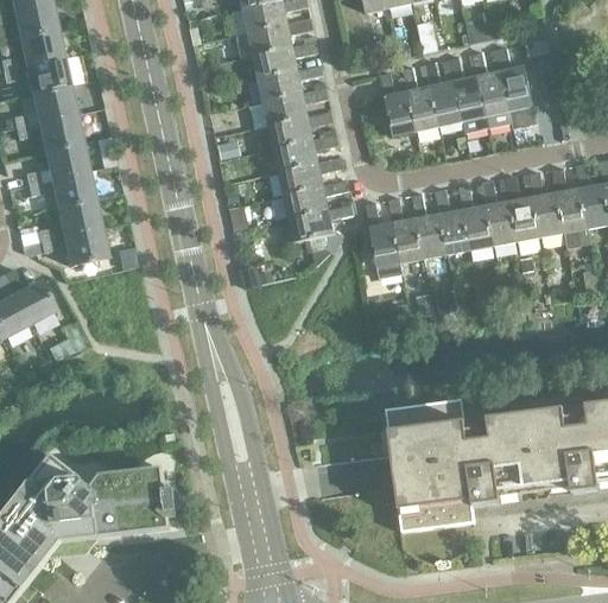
[(0,11),(2,11),(12,8),(50,0),(0,0),(0,11)]
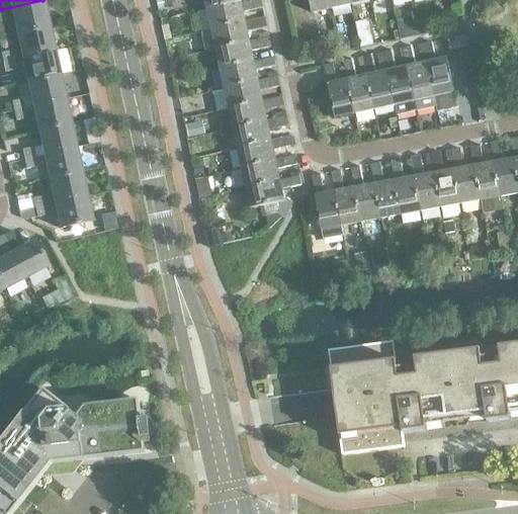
[(48,24),(42,0),(10,7),(15,31),(48,24)]
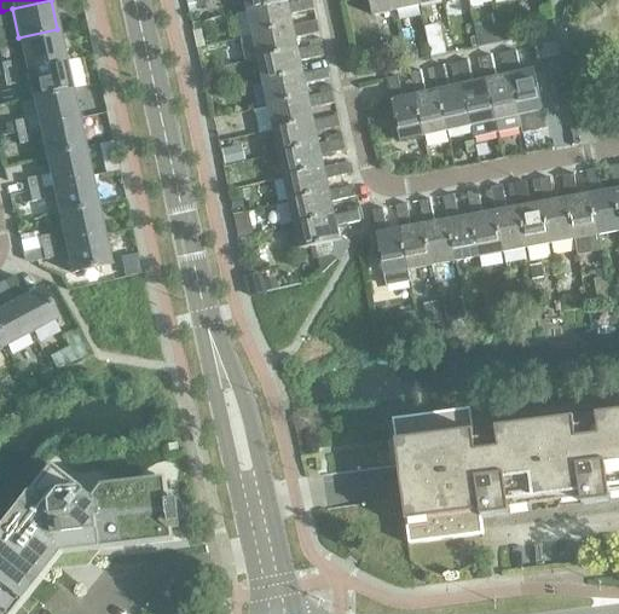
[(252,33),(291,23),(289,10),(313,5),(312,0),(291,0),(287,1),(287,0),(247,9),(252,33)]
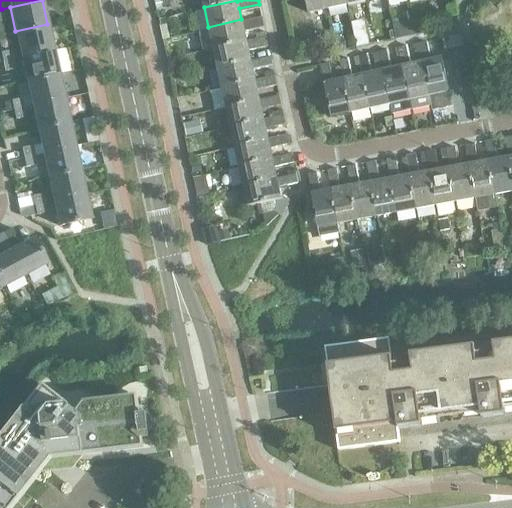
[(328,6),(326,0),(306,0),(308,11),(328,6)]
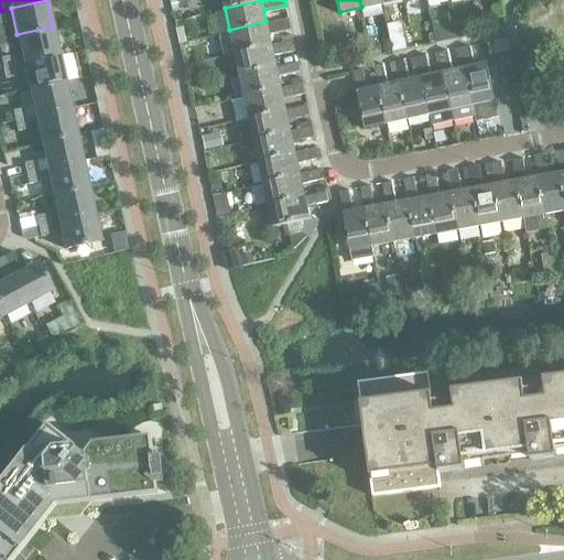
[(234,52),(271,43),(268,31),(291,25),(289,17),(266,22),(266,21),(229,30),(218,32),(223,54),(234,52)]
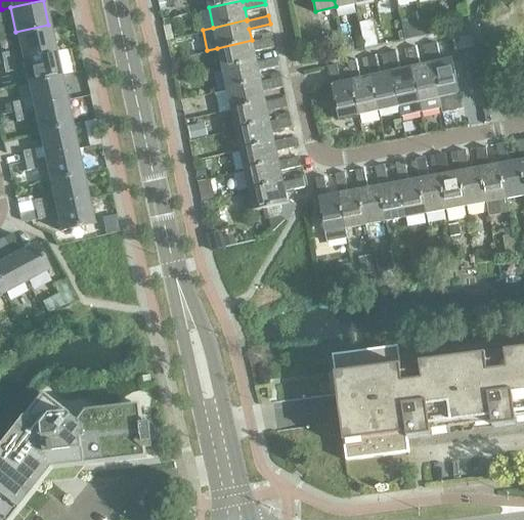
[(426,32),(423,17),(401,23),(405,37),(426,32)]
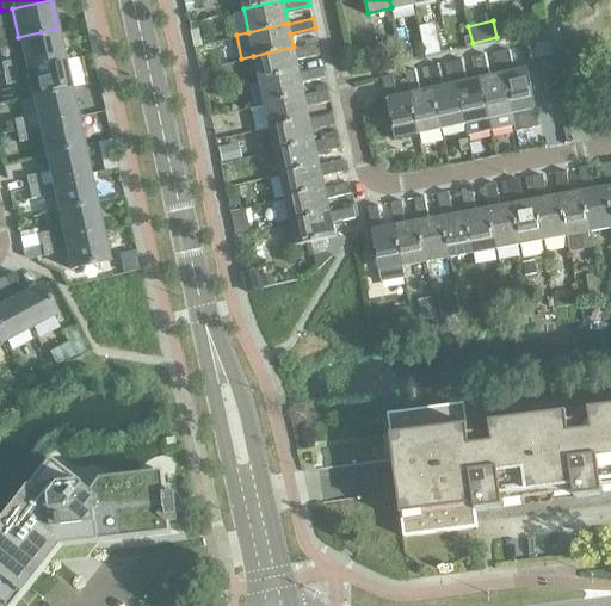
[(62,57),(56,29),(18,37),(25,66),(62,57)]
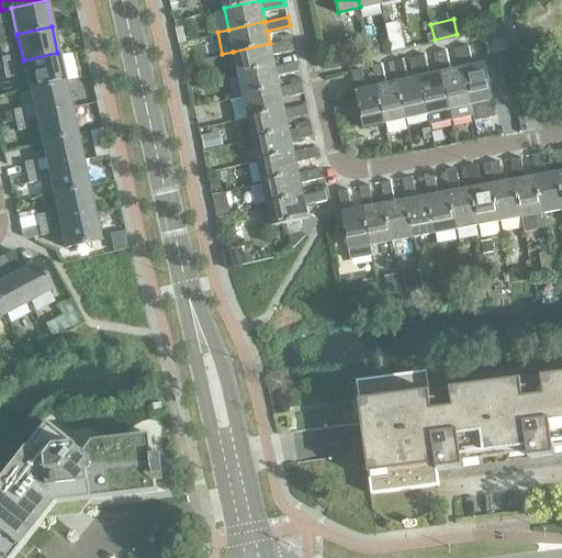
[(367,37),(369,49),(379,47),(377,35),(367,37)]
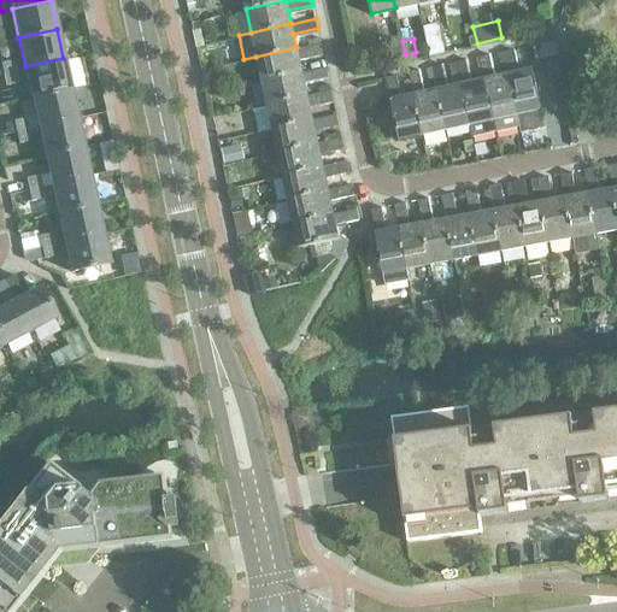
[(533,43),(536,58),(558,52),(556,39),(533,43)]
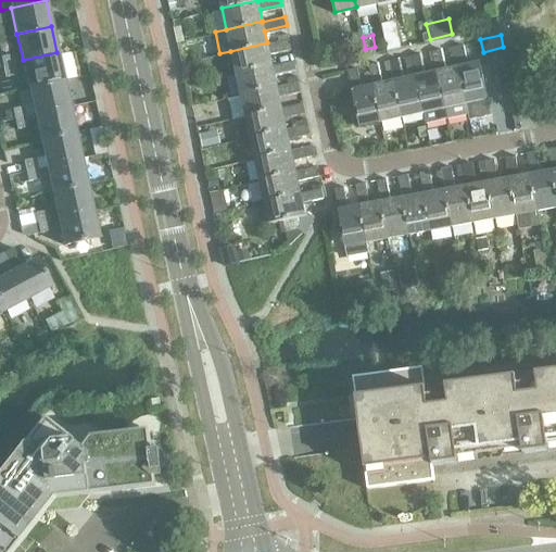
[(236,72),(272,64),(268,52),(291,47),(289,38),(267,42),(230,51),(231,51),(236,72)]
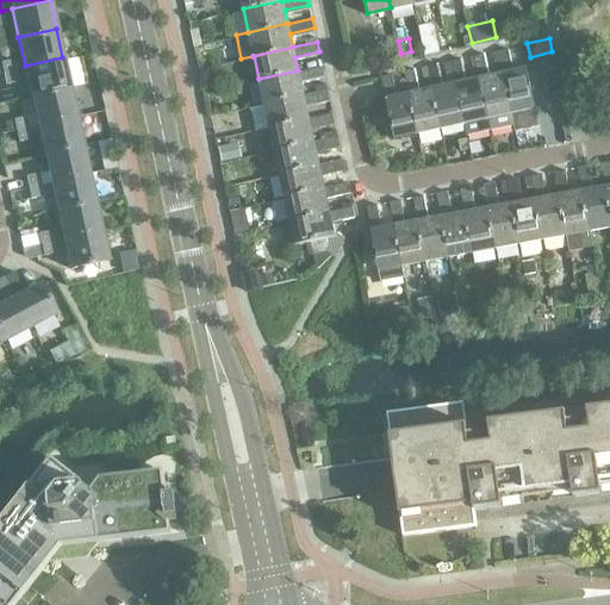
[(503,70),(514,122),(515,128),(539,122),(527,66),(512,68),(508,47),(498,49),(503,70)]
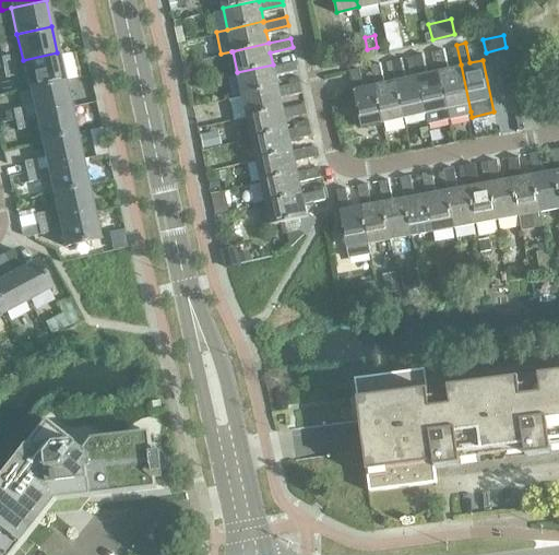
[(471,111),(461,65),(449,67),(444,48),(435,50),(439,69),(450,116),(471,111)]
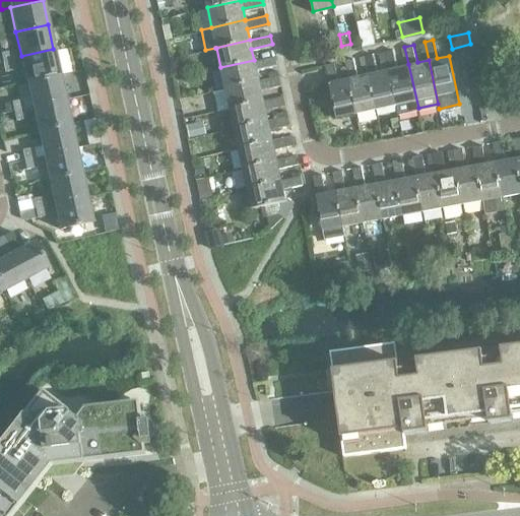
[(0,59),(0,61),(12,58),(10,49),(0,51),(0,59)]
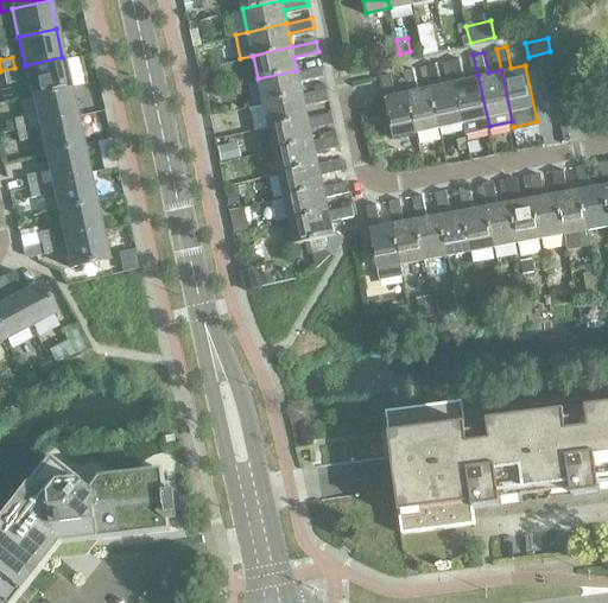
[(62,57),(25,65),(31,94),(68,86),(62,57)]
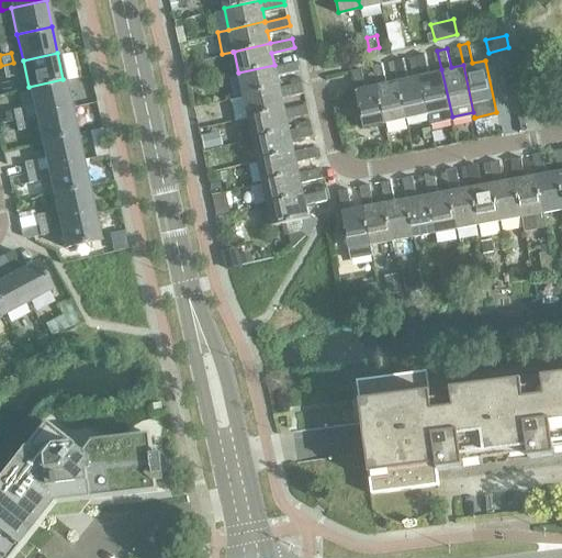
[(452,116),(441,69),(429,73),(425,53),(416,55),(420,74),(428,111),(430,122),(452,116)]
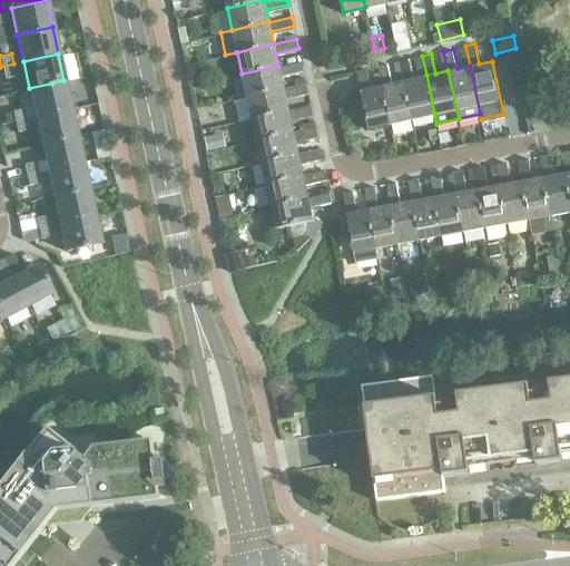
[(434,113),(426,75),(414,78),(410,58),(400,60),(404,80),(412,117),(434,113)]
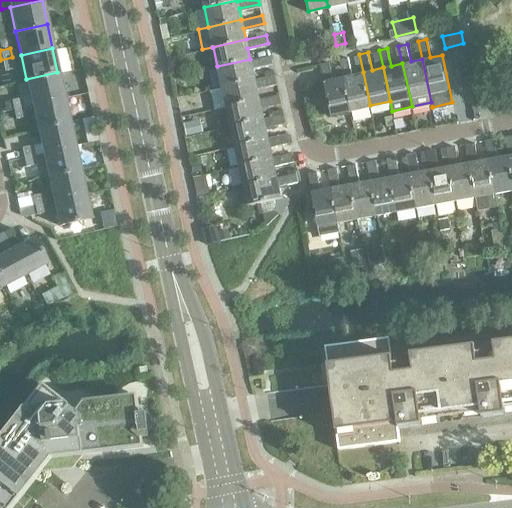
[(221,85),(254,78),(252,67),(272,62),(270,54),(250,59),(217,66),(221,85)]
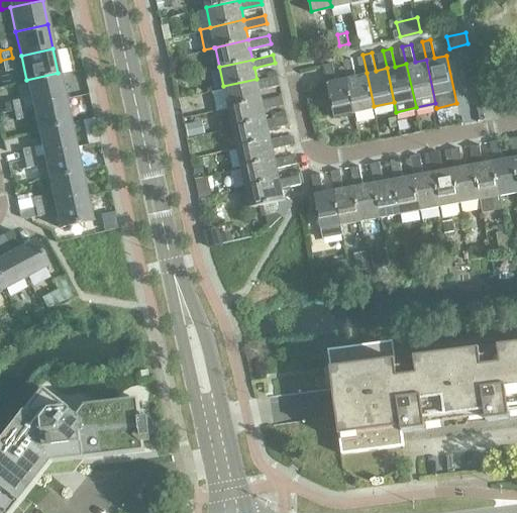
[(374,106),(367,73),(356,75),(352,57),(343,59),(347,77),(346,77),(354,111),(374,106)]
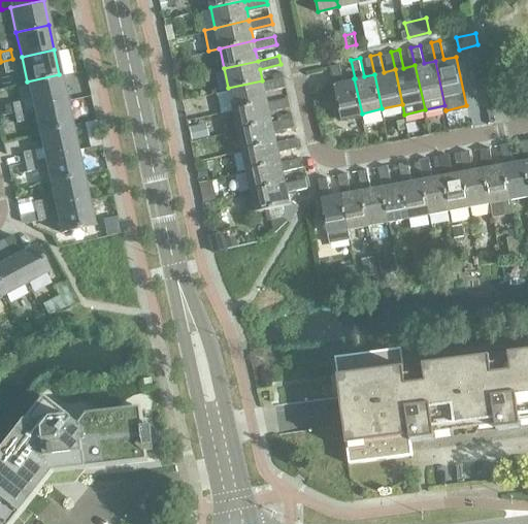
[(12,59),(0,62),(2,71),(15,68),(12,59)]
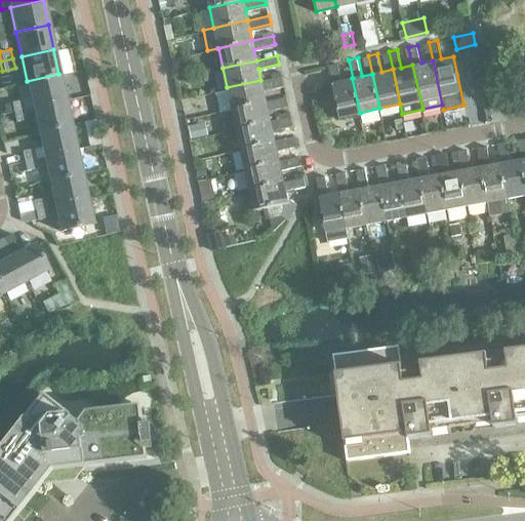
[(360,113),(352,78),(340,81),(336,63),(327,65),(339,117),(360,113)]
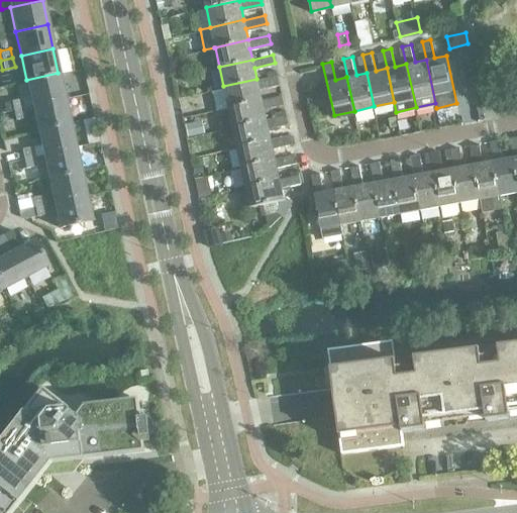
[(64,97),(58,73),(26,80),(31,104),(64,97)]
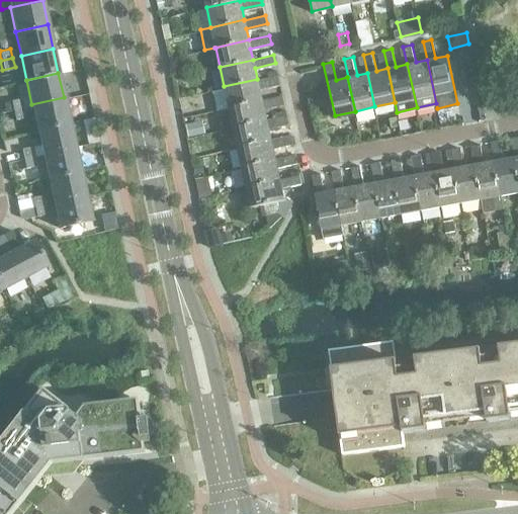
[(229,106),(262,98),(259,87),(280,83),(278,74),(257,79),(224,86),(229,106)]
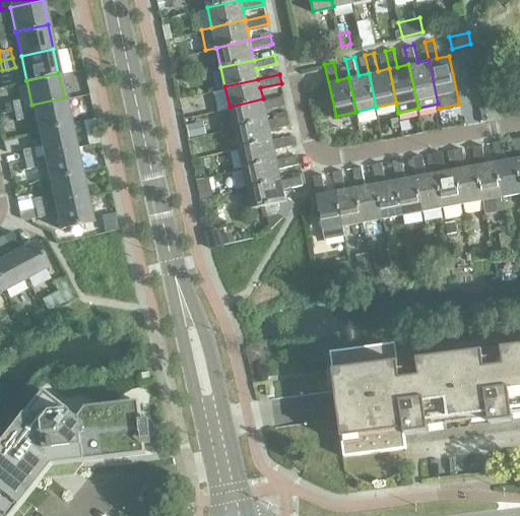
[(191,105),(188,94),(180,97),(182,107),(191,105)]
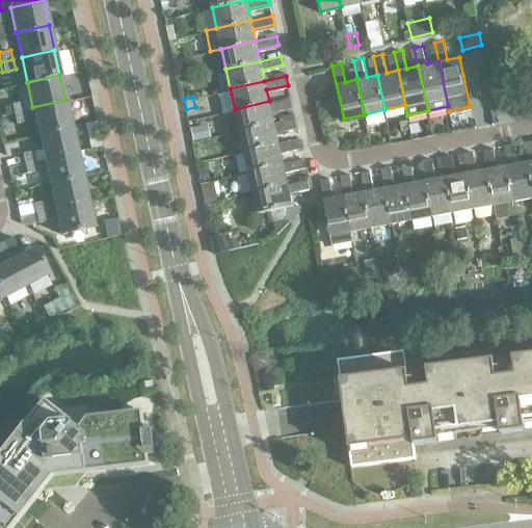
[(239,129),(273,122),(270,110),(292,105),(290,97),(269,102),(269,101),(235,109),(239,129)]
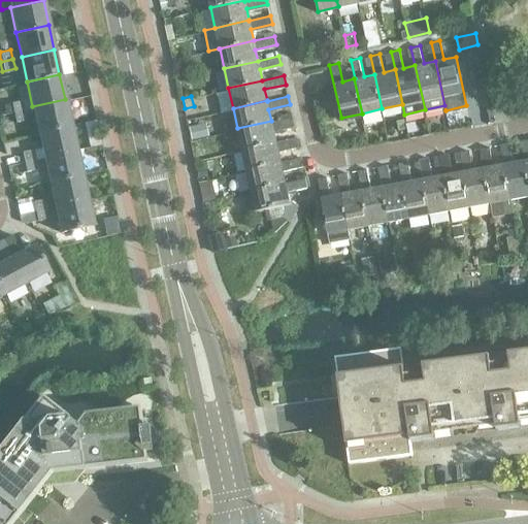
[(11,111),(24,108),(22,99),(9,101),(11,111)]
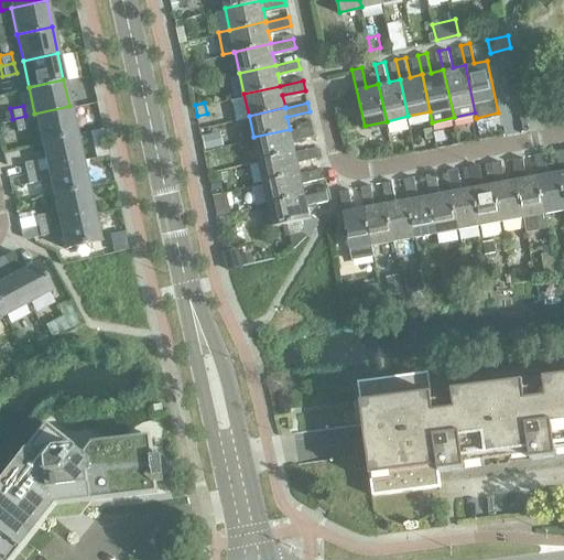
[(75,132),(69,106),(34,114),(40,140),(75,132)]
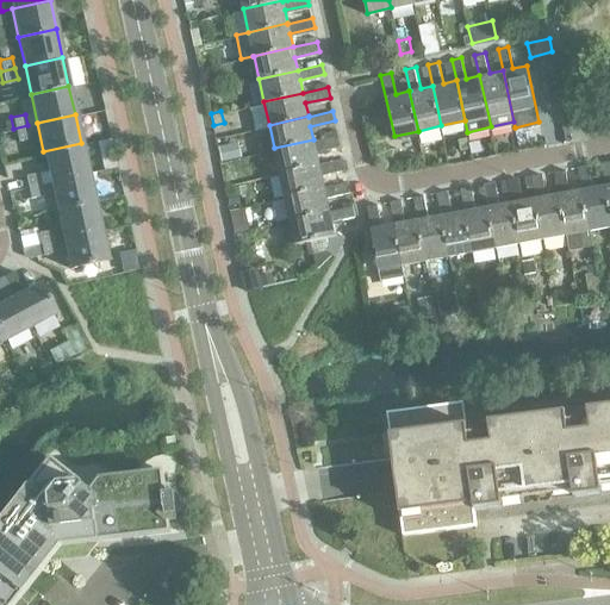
[(27,125),(13,129),(16,139),(31,137),(27,125)]
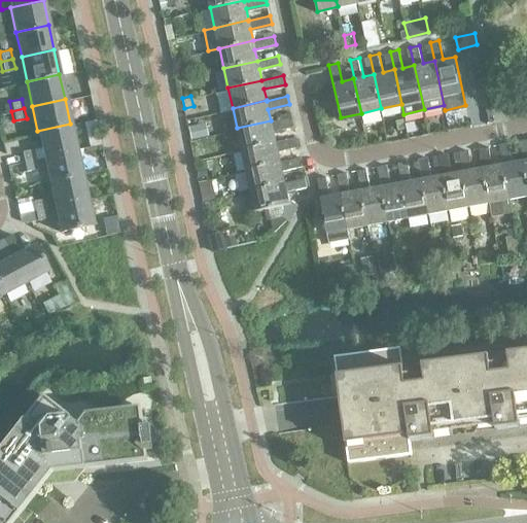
[(241,148),(275,140),(273,129),(293,125),(291,116),(271,120),(237,128),(241,148)]
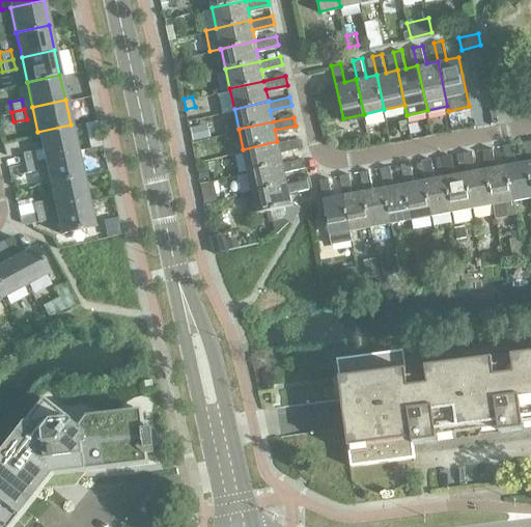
[(207,135),(205,121),(189,126),(191,138),(207,135)]
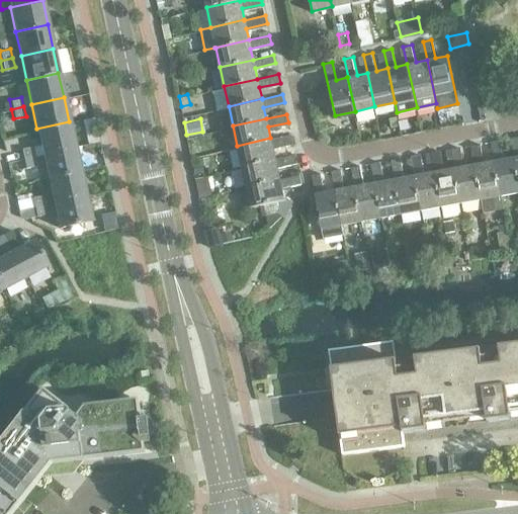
[(407,118),(399,119),(401,129),(409,126),(407,118)]
